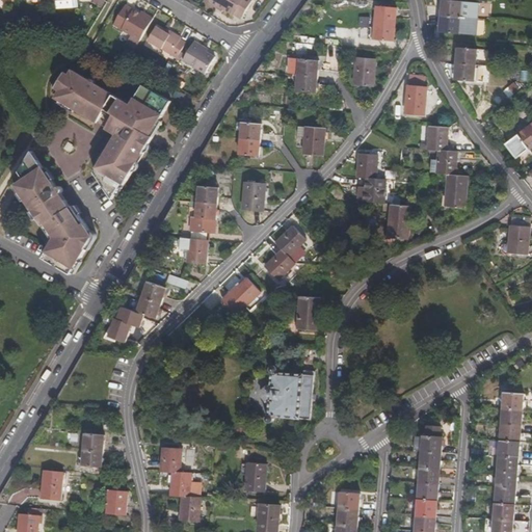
[(211,6),(215,8),(216,6),(223,10),(233,17),(234,16),(241,20),(253,1),(250,0),(211,0),(210,2),(211,6)]
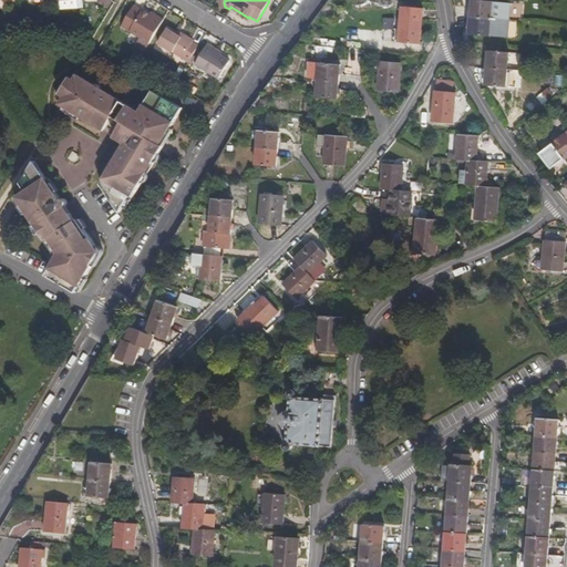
[(491,0),(490,0),(470,0),(470,17),(490,18),(490,10),(491,0)]
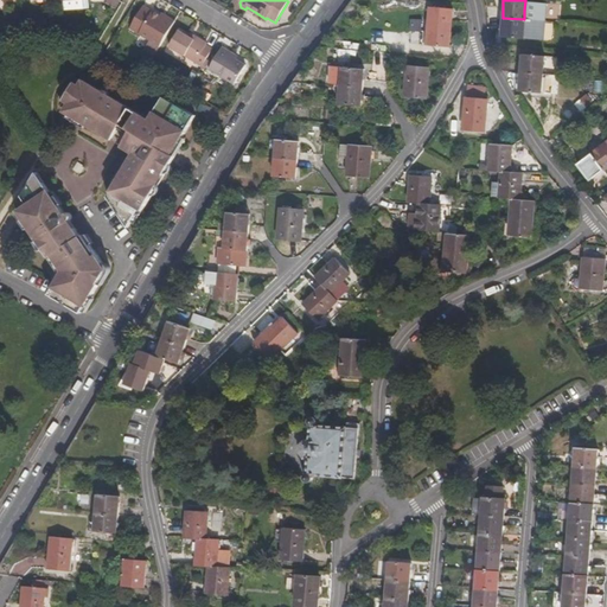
[(149,42),(145,50),(155,56),(176,21),(145,4),(129,30),(149,42)]
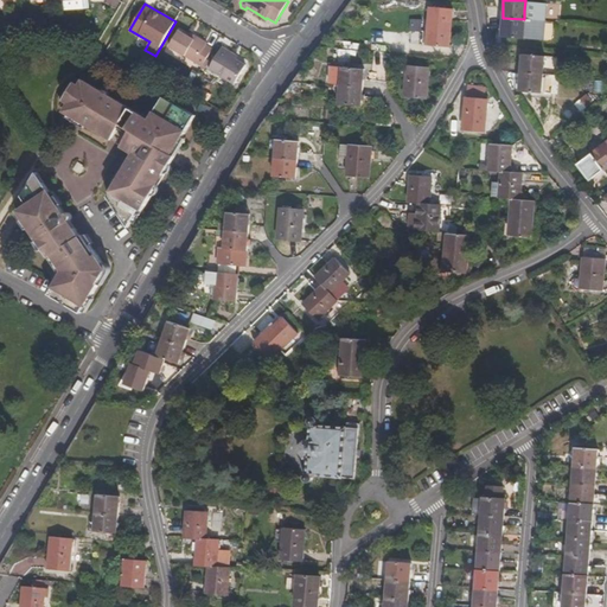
[(448,45),(449,19),(451,7),(428,6),(427,44),(429,44),(448,45)]
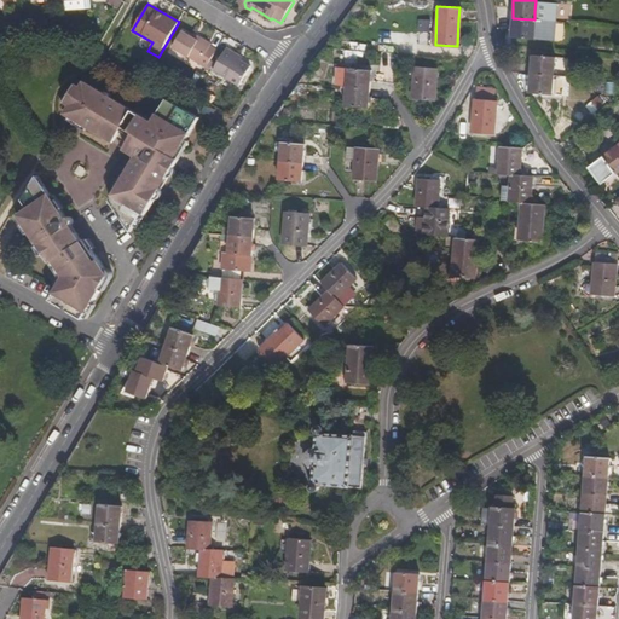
[(533,38),(534,22),(534,19),(513,18),(510,36),(533,38)]
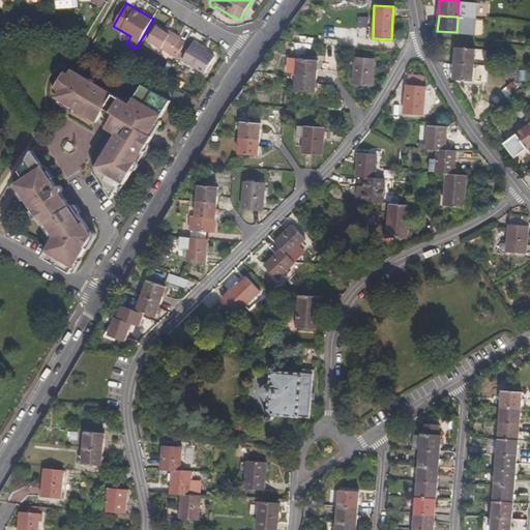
[(372,28),(373,18),(358,17),(357,27),(372,28)]
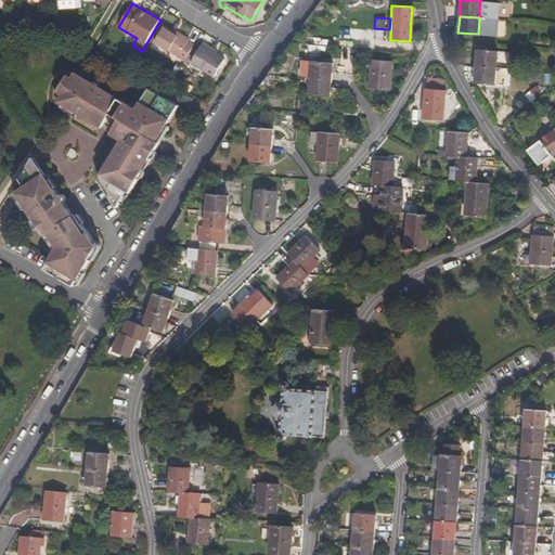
[(180,56),(189,41),(183,38),(184,36),(173,29),(171,33),(166,28),(159,24),(151,39),(180,56)]
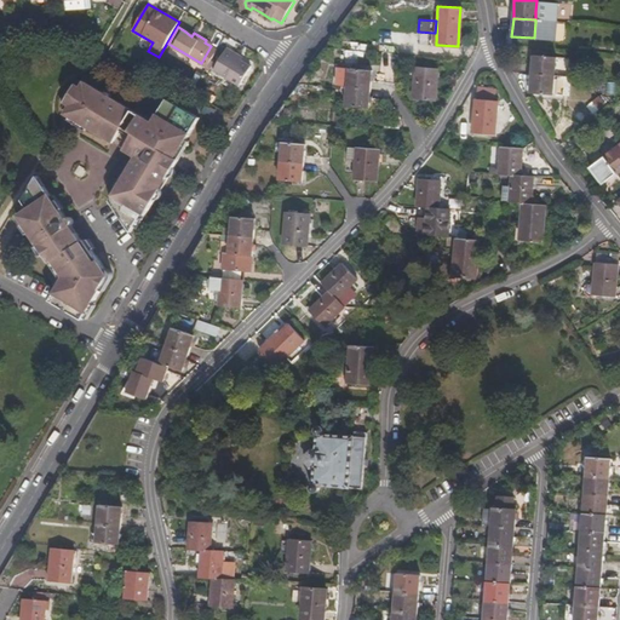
[(246,61),(236,56),(228,51),(230,49),(222,44),(210,65),(235,81),(246,61)]
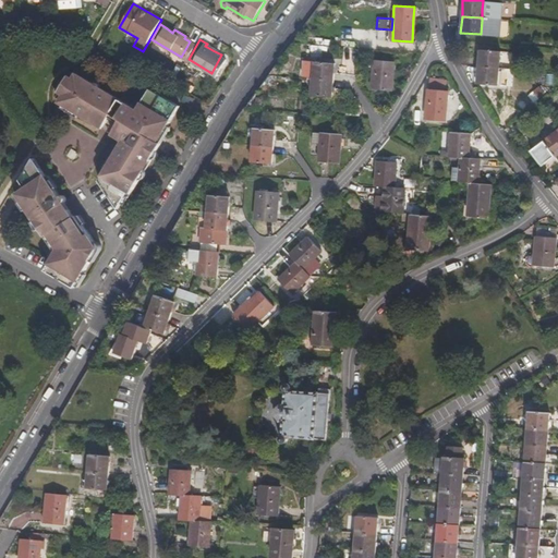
[(499,51),(480,50),(478,68),(498,69),(499,65),(499,51)]
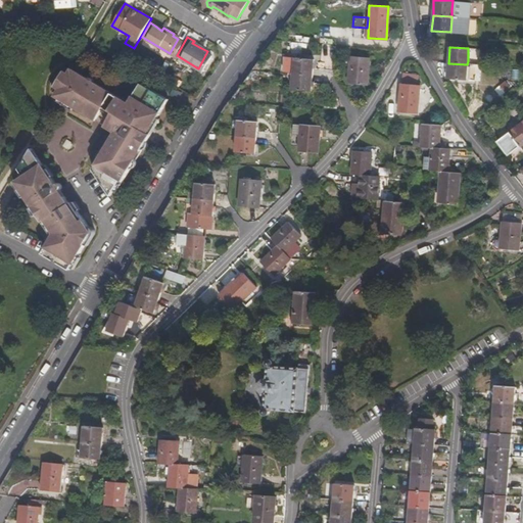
[(366,86),(367,65),(368,56),(349,55),(347,85),(366,86)]
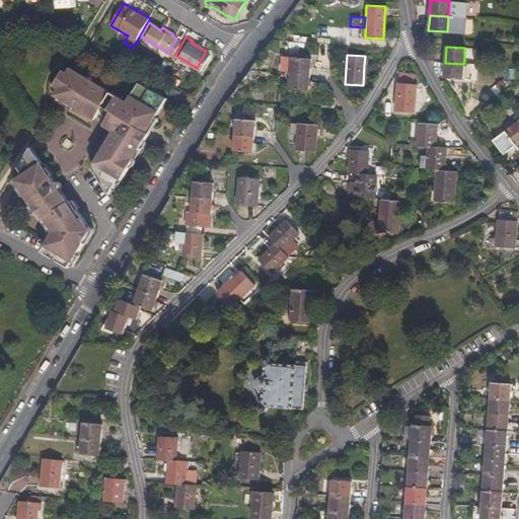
[(290,73),(309,74),(309,67),(309,57),(291,56),(290,73)]
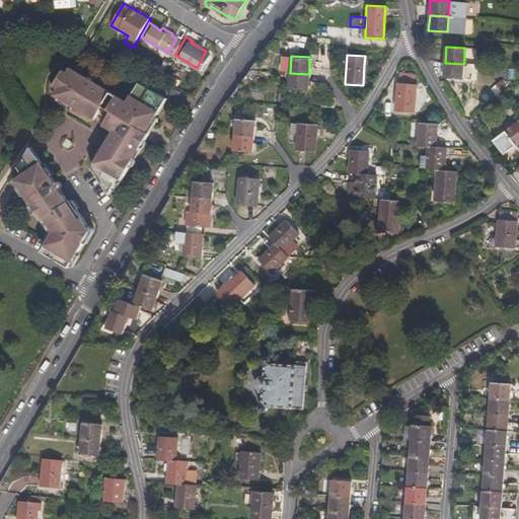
[(443,78),(462,79),(463,64),(445,63),(443,78)]
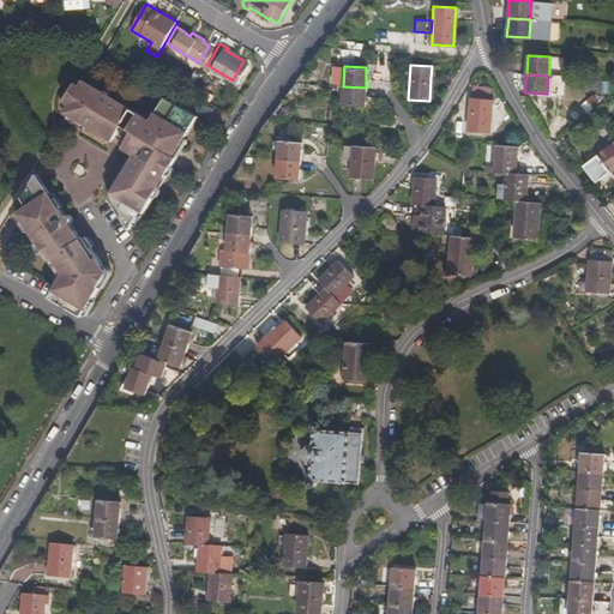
[(130,128),(139,112),(84,79),(80,84),(76,82),(61,104),(67,108),(65,112),(124,146),(133,131),(130,128)]
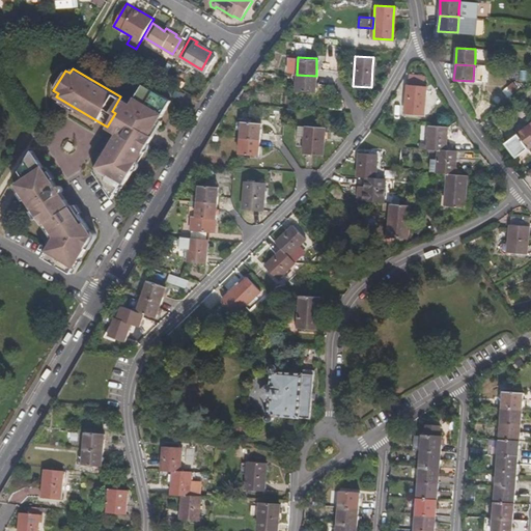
[(315,92),(315,82),(316,76),(297,75),(296,91),(315,92)]
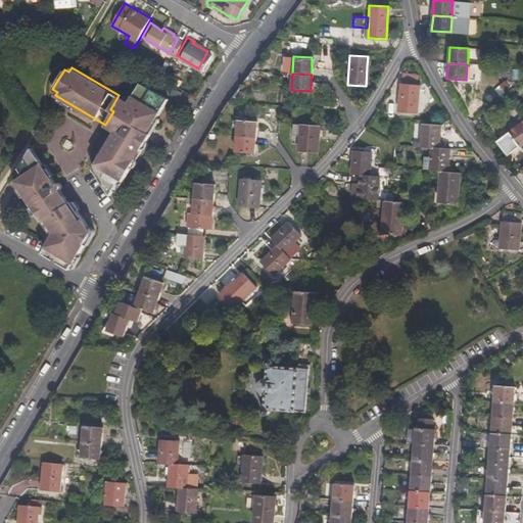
[(507,89),(512,86),(509,81),(507,79),(502,83),(507,89)]
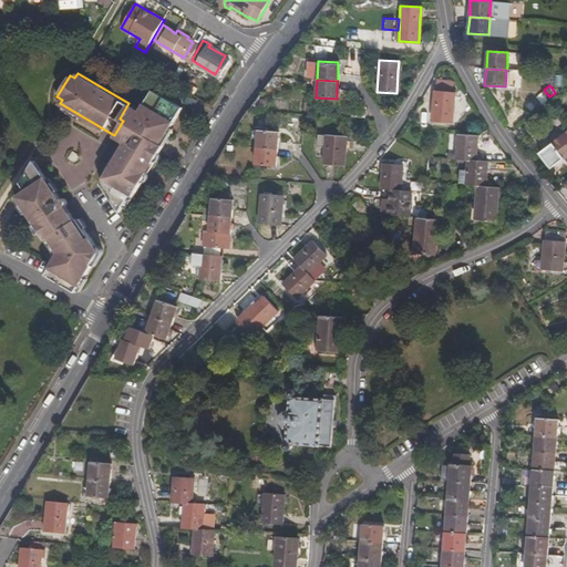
[(141,110),(129,103),(120,119),(123,121),(114,135),(125,142),(101,182),(121,212),(131,194),(134,196),(164,144),(162,143),(184,105),(154,89),(141,110)]
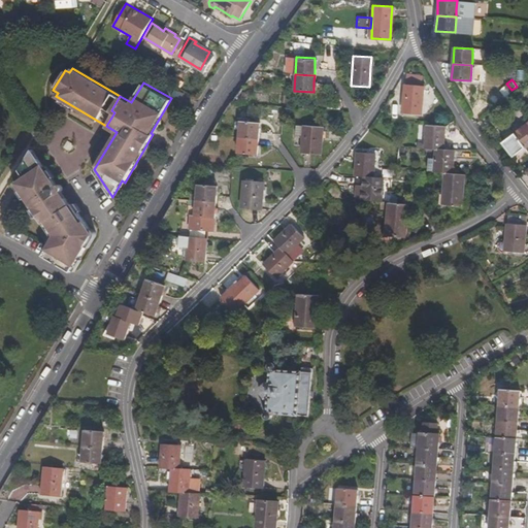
[(420,113),(422,85),(403,84),(401,107),(401,111),(410,112),(420,113)]
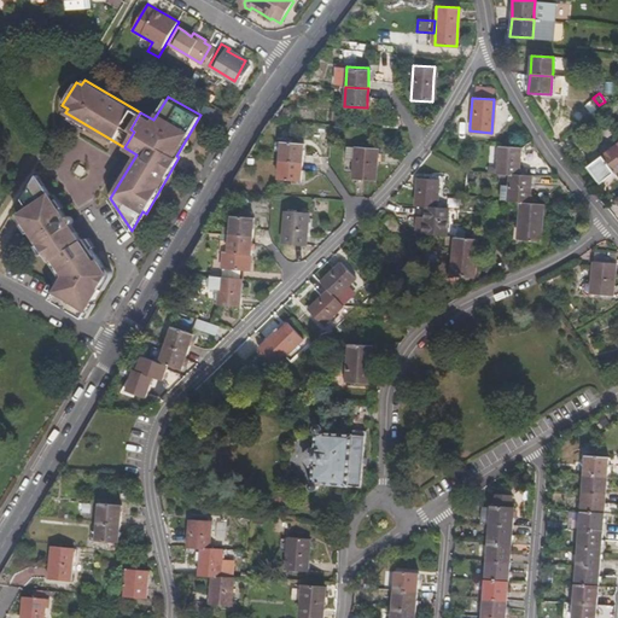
[(279,159),(302,161),(302,156),(303,143),(280,141),(279,159)]
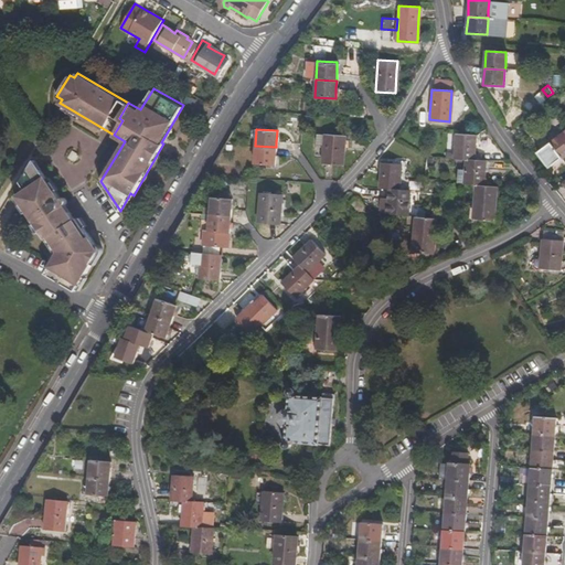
[(473,160),(476,135),(456,134),(454,159),(466,160),(473,160)]
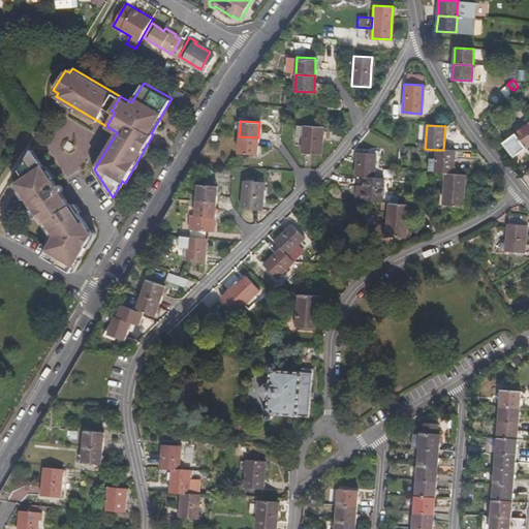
[(517,157),(528,148),(528,125),(506,143),(517,157)]
